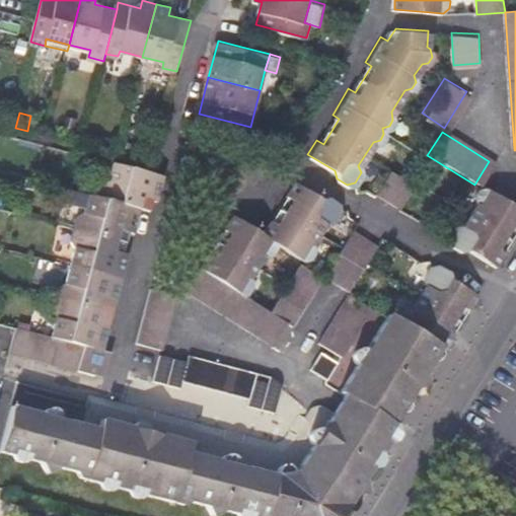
[(151,171),(115,161),(108,180),(102,185),(98,196),(141,206),(143,199),(147,197),(158,199),(165,175),(151,171)]
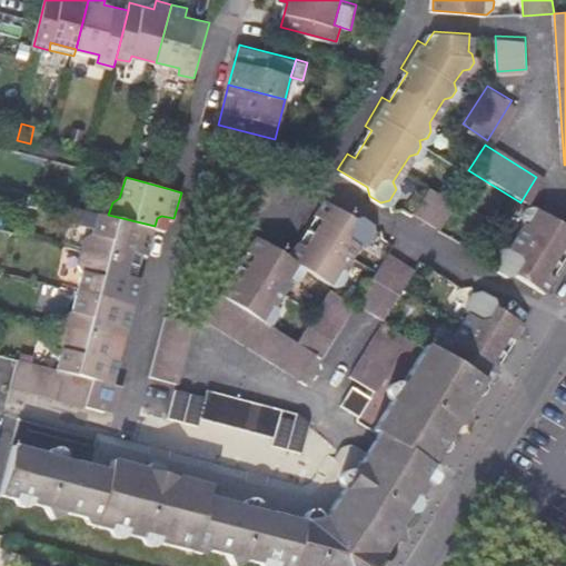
[(432,187),(416,212),(442,228),(458,202),(432,187)]
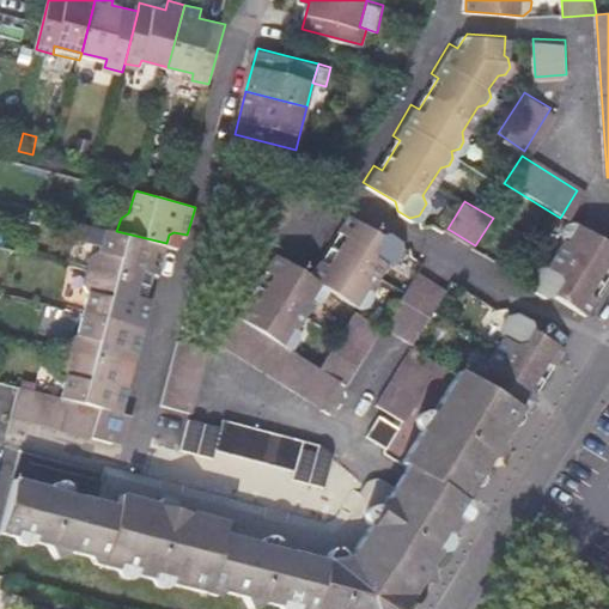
[(391,257),(400,244),(399,236),(387,229),(377,231),(346,211),(335,227),(343,232),(324,262),(316,257),(306,272),(272,249),(262,266),(269,270),(250,300),(243,296),(233,312),(282,342),(291,341),(296,334),(293,326),(309,300),(317,297),(323,290),(321,282),(357,304),(364,303),(369,294),(367,285),(383,260),(391,257)]
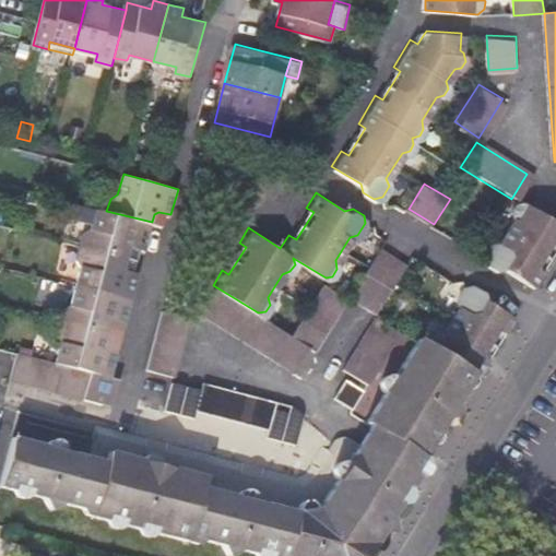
[(555,225),(523,206),(517,208),(512,214),(513,222),(498,247),(491,248),(484,259),(486,268),(496,274),(505,273),(534,291),(543,276),(536,271),(553,245),(555,247),(555,225)]
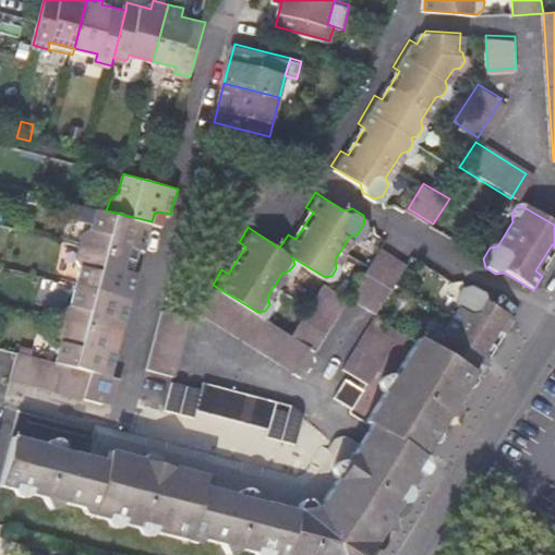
[(106,210),(96,207),(91,228),(83,231),(80,243),(124,255),(127,248),(131,244),(145,248),(152,221),(106,210)]
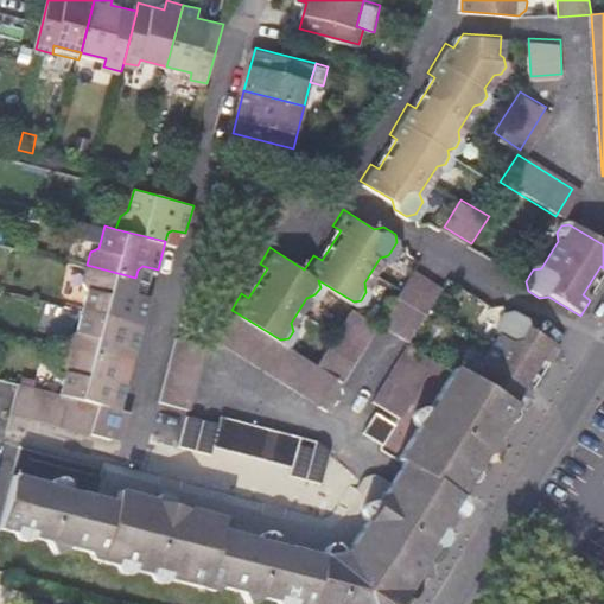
[(417,334),(450,280),(421,262),(388,317),(417,334)]
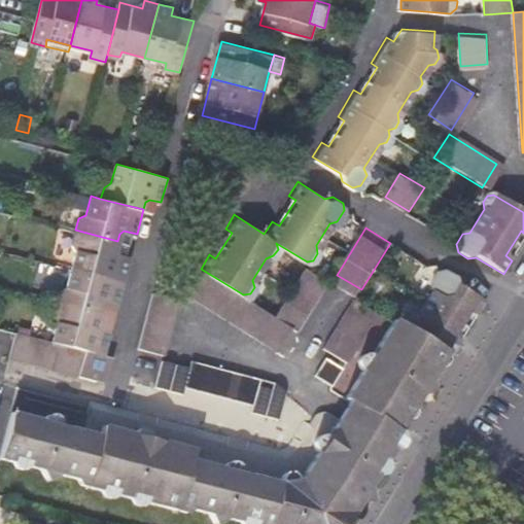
[(117,241),(75,230),(72,242),(77,250),(72,268),(125,281),(131,256),(118,254),(115,249),(117,241)]
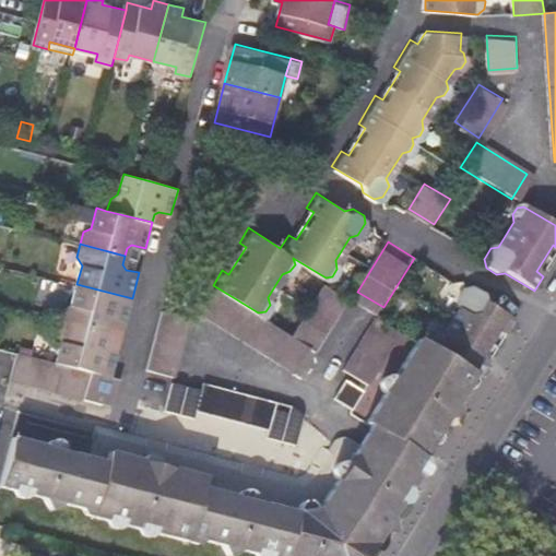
[(294,335),(314,349),(320,352),(355,296),(330,281),(294,335)]
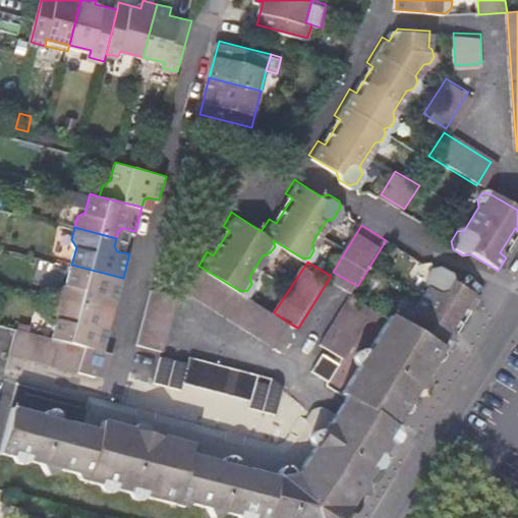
[(274,312),(240,291),(198,266),(186,263),(179,292),(197,297),(278,348),(292,325),(274,312)]
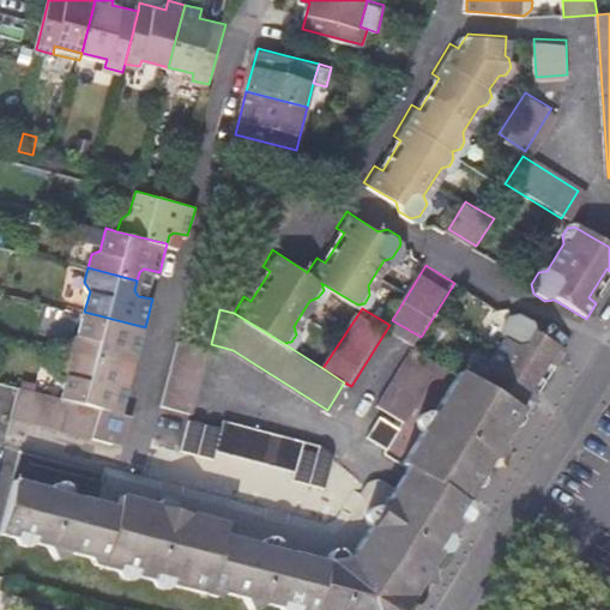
[(145,327),(84,312),(79,332),(70,338),(66,351),(116,364),(118,357),(124,354),(137,357),(145,327)]
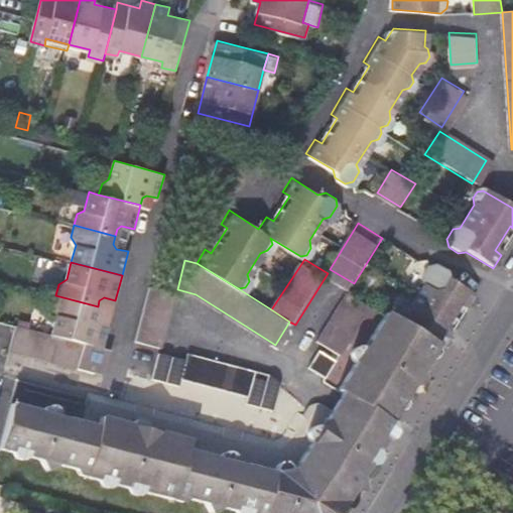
[(444,345),(454,332),(446,329),(462,304),(468,308),(477,293),(449,275),(449,269),(437,263),(431,264),(424,274),(426,280),(411,304),(404,306),(401,311),(402,319),(388,309),(368,342),(365,342),(360,342),(357,345),(356,348),(356,351),(356,354),(359,357),(340,388),(344,391),(336,404),(329,415),(323,424),(318,423),(315,424),(311,425),(309,429),(310,434),(312,438),(313,439),(295,468),(294,468),(292,464),(290,463),(286,462),(283,463),(280,465),(280,467),(279,470),(274,470),(238,461),(237,454),(234,452),(230,450),(227,451),(224,453),(220,457),(189,449),(193,437),(152,427),(151,423),(150,421),(147,418),(142,417),(140,418),(134,423),(103,415),(101,425),(61,415),(59,409),(58,406),(54,404),(51,404),(48,405),(46,406),(43,410),(12,402),(1,445),(13,450),(17,457),(23,458),(29,454),(42,457),(48,468),(58,462),(76,467),(80,473),(101,478),(104,484),(109,485),(116,482),(130,485),(133,491),(139,493),(145,490),(174,497),(177,492),(208,500),(214,511),(224,505),(255,512),(340,512),(356,490),(367,487),(365,476),(377,455),(390,432),(397,421),(393,418),(439,343),(444,345)]
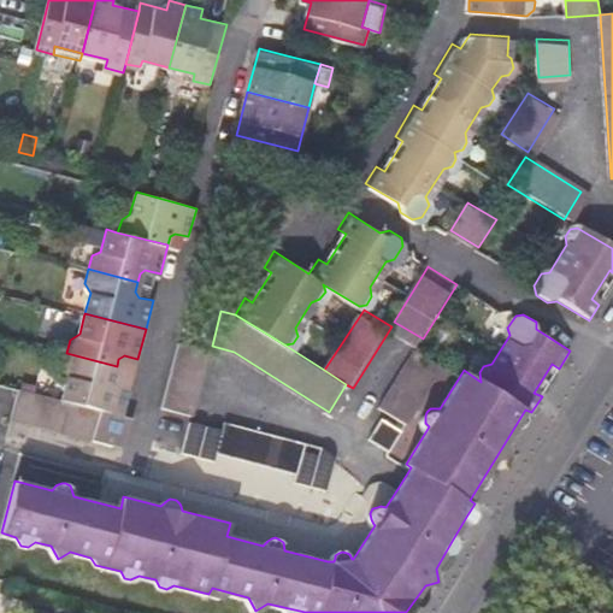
[(382,406),(408,423),(447,360),(419,343),(382,406)]
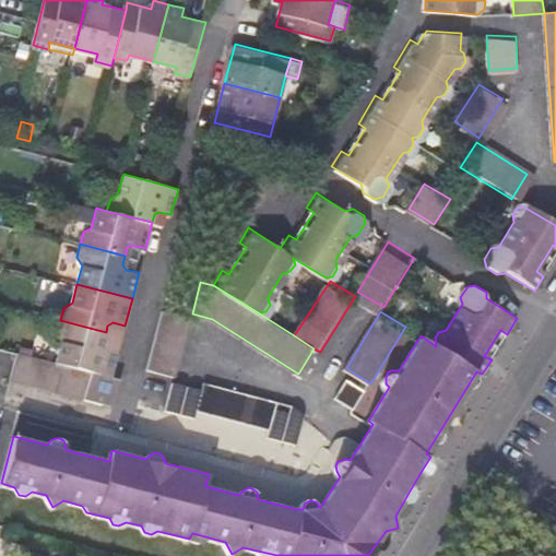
[(176,377),(190,320),(162,312),(148,370),(176,377)]
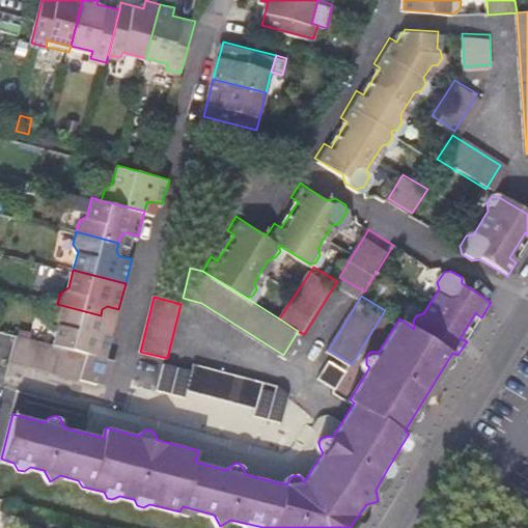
[(101,315),(57,304),(55,315),(59,324),(54,342),(89,352),(106,356),(113,331),(101,327),(98,323),(101,315)]
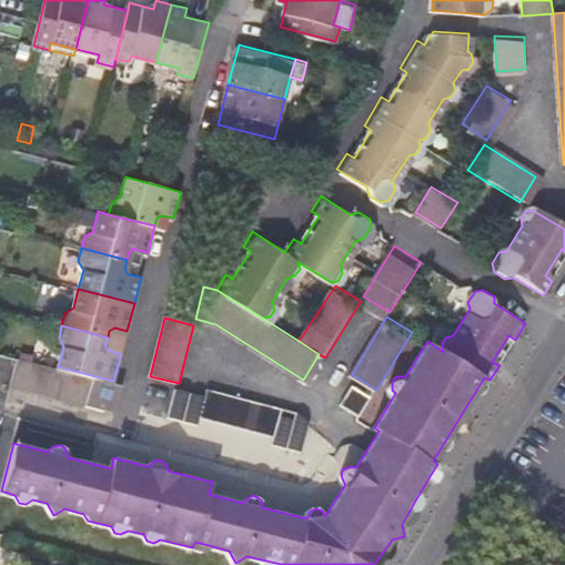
[(87,405),(96,376),(58,366),(21,356),(14,385),(39,392),(87,405)]
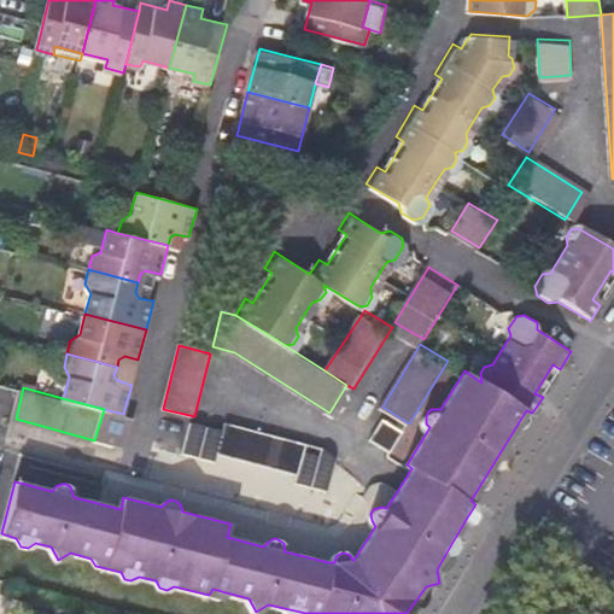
[(369,437),(392,451),(405,430),(384,415),(369,437)]
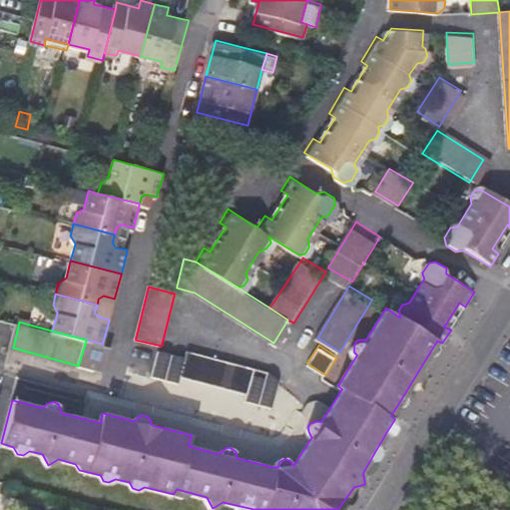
[(260,406),(266,379),(252,376),(255,368),(188,351),(186,358),(160,351),(153,377),(179,384),(182,377),(247,394),(245,402),(260,406)]
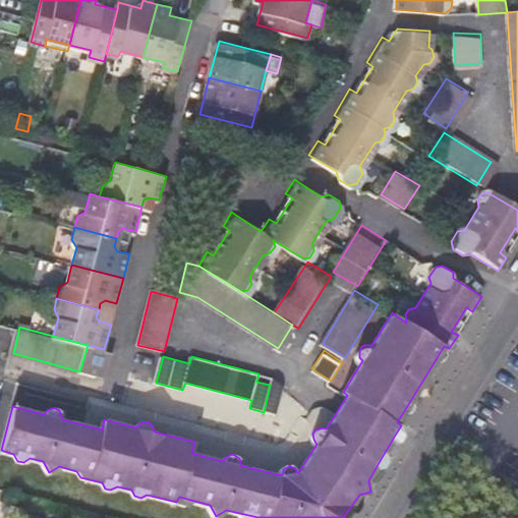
[(271,381),(270,385),(264,412),(276,415),(283,389),(271,381)]
